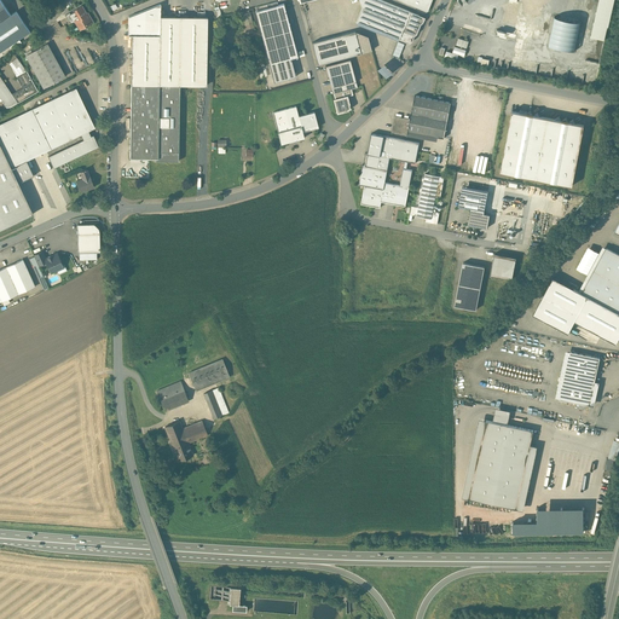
[(11,15),(0,0),(0,56),(21,42),(18,39),(30,32),(16,11),(11,15)]
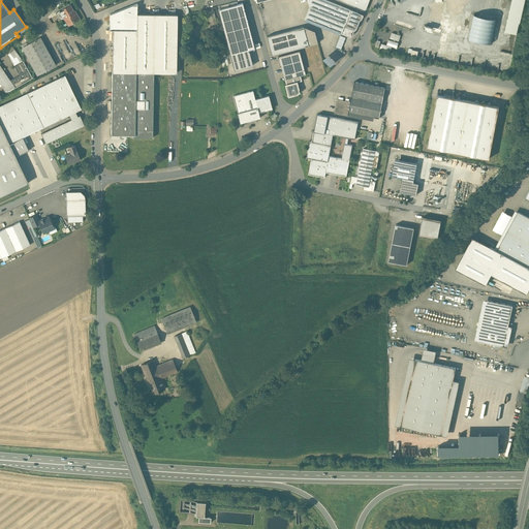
[(350,9),(325,0),(307,0),(309,7),(345,22),(350,9)]
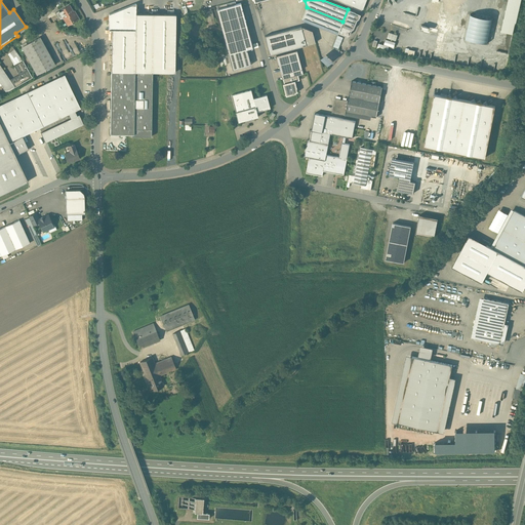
[(334,0),(359,9),(362,8),(364,0),(334,0)]
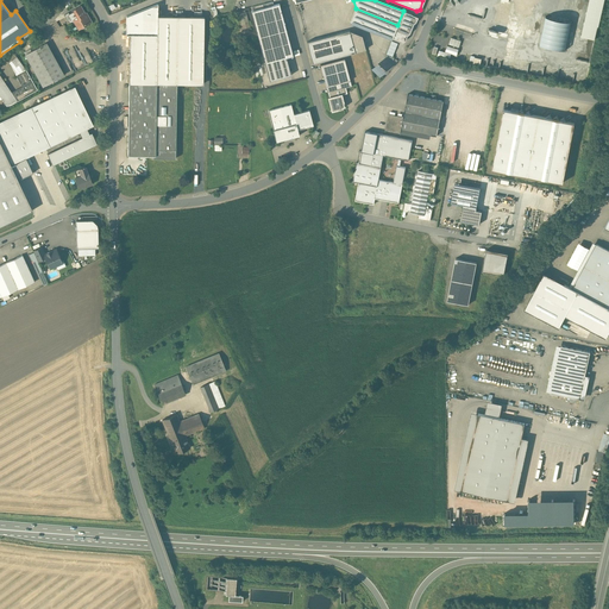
[(589,0),(581,36),(596,39),(604,0),(589,0)]
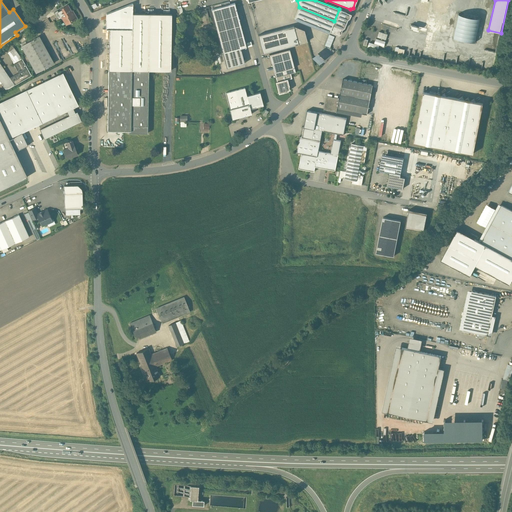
[(133,13),(133,3),(106,14),(106,29),(109,29),(132,29),(133,13)]
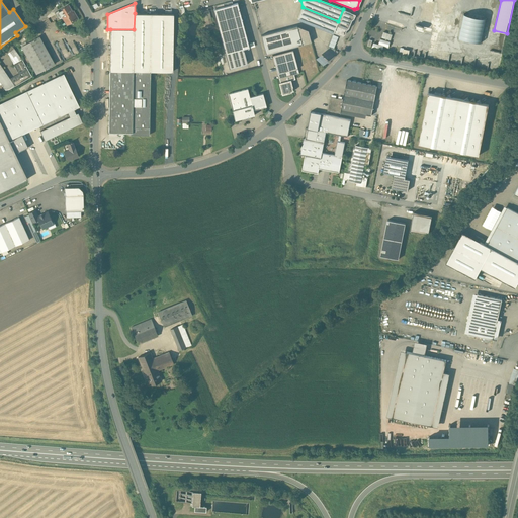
[(216,9),(213,9),(226,54),(244,49),(249,48),(238,3),(224,6),(216,9)]
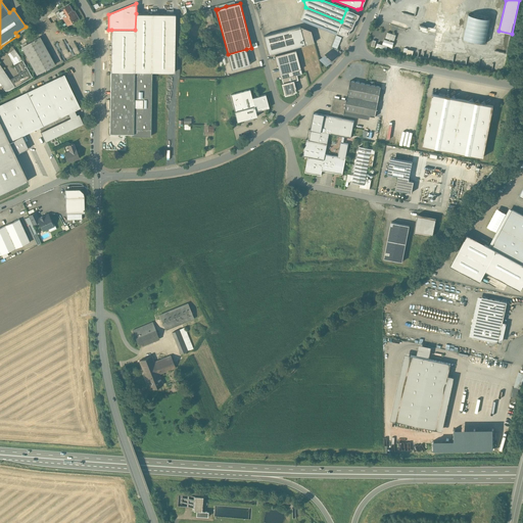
[(73,12),(68,5),(64,7),(65,8),(59,12),(58,10),(55,13),(58,18),(64,15),(65,18),(64,18),(67,24),(73,20),(74,21),(78,19),(74,12),(73,12)]
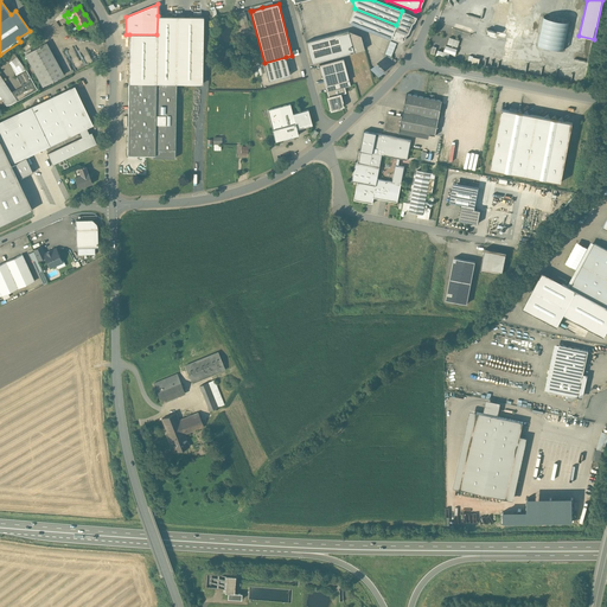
[(396,25),(355,8),(349,21),(391,38),(394,31),(396,25)]
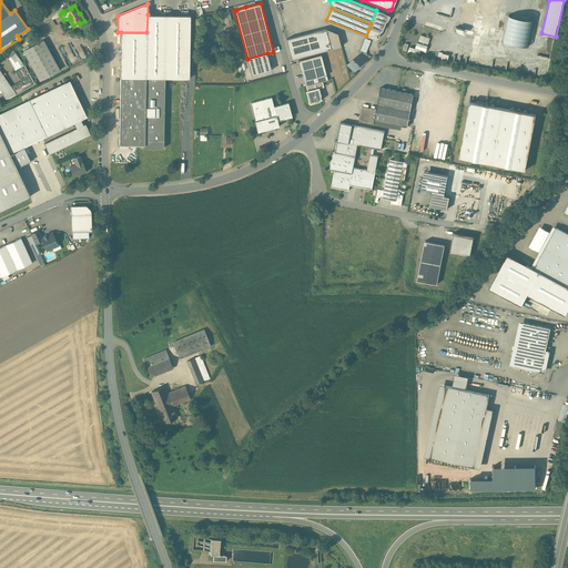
[(368,29),(379,33),(382,31),(385,22),(388,20),(389,16),(376,10),(371,23),(368,29)]
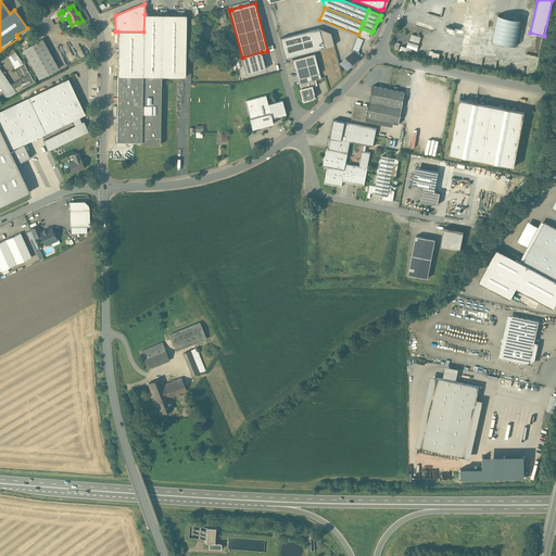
[(228,24),(225,11),(217,13),(220,26),(228,24)]
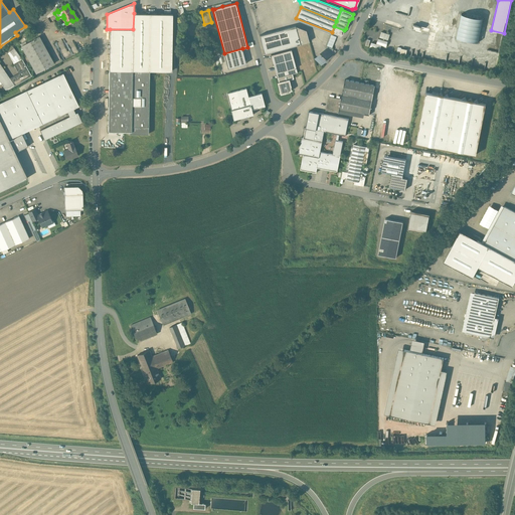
[(133,29),(110,29),(110,70),(149,70),(171,71),(172,14),(134,13),(133,29)]
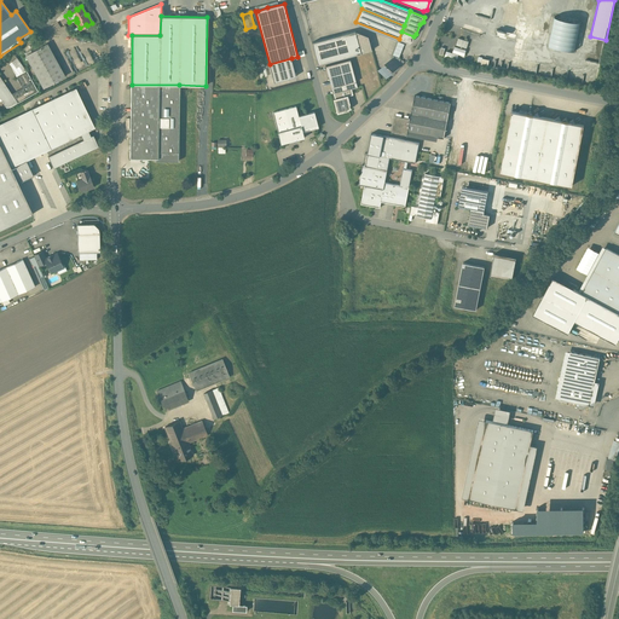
[(580,23),(555,17),(549,45),(574,51),(580,23)]
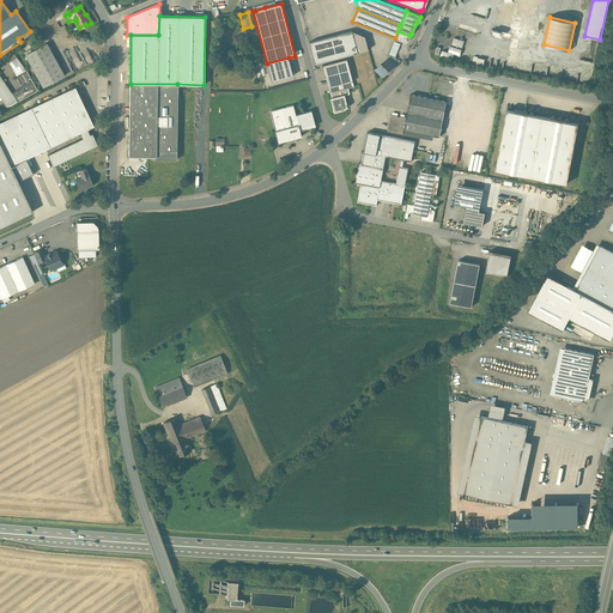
[(351,31),(309,42),(315,64),(357,53),(351,31)]
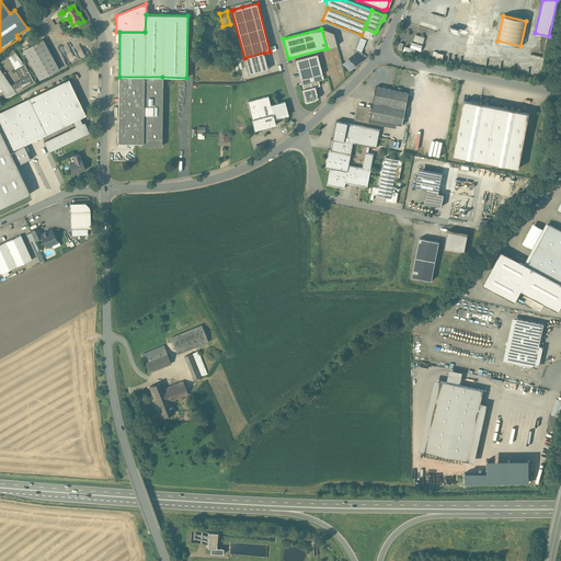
[(321,29),(327,48),(336,45),(333,33),(321,29)]
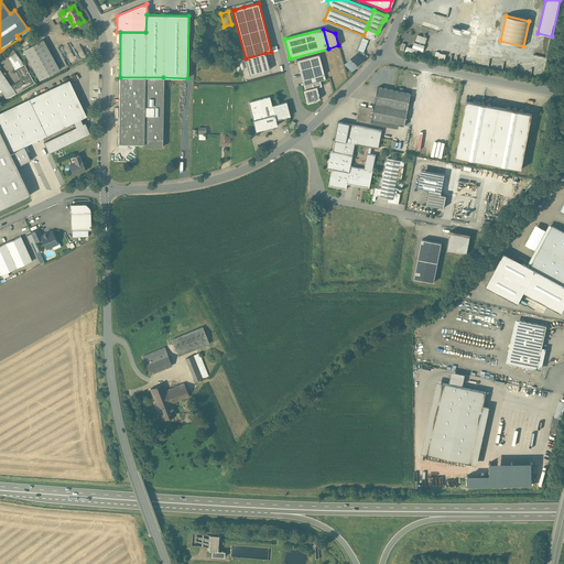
[(377,33),(366,29),(364,35),(372,39),(375,38),(377,33)]
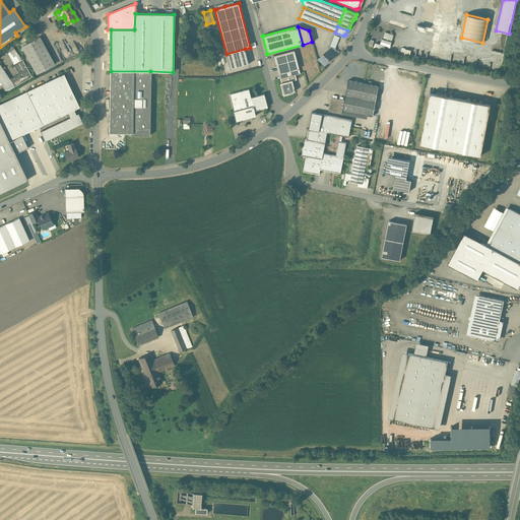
[(393,35),(385,31),(383,38),(392,41),(393,35)]
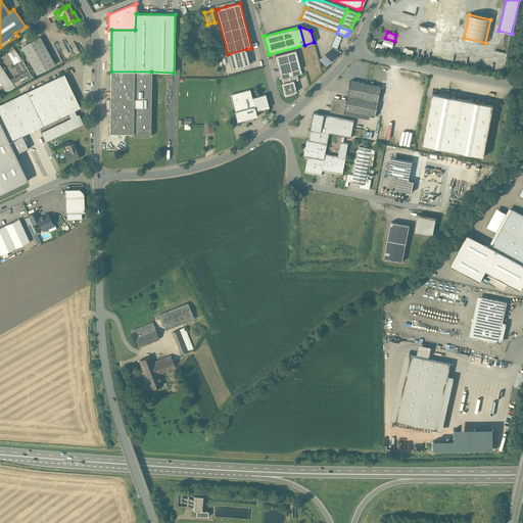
[(341,37),(336,35),(332,46),(337,48),(341,37)]
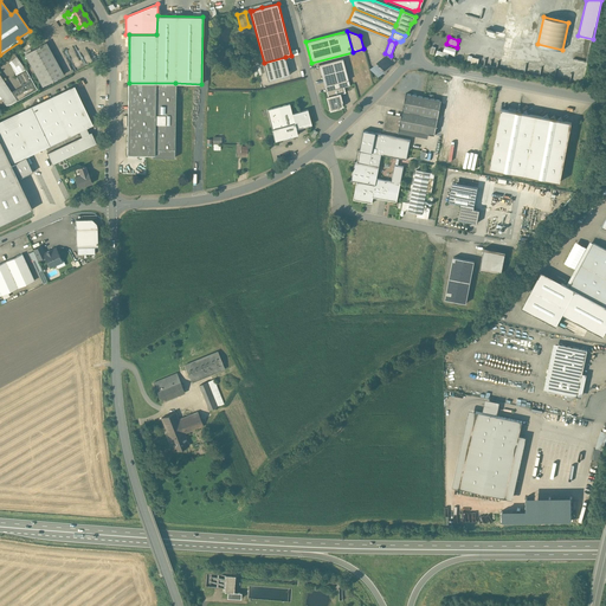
[(25,53),(43,85),(64,75),(46,43),(25,53)]
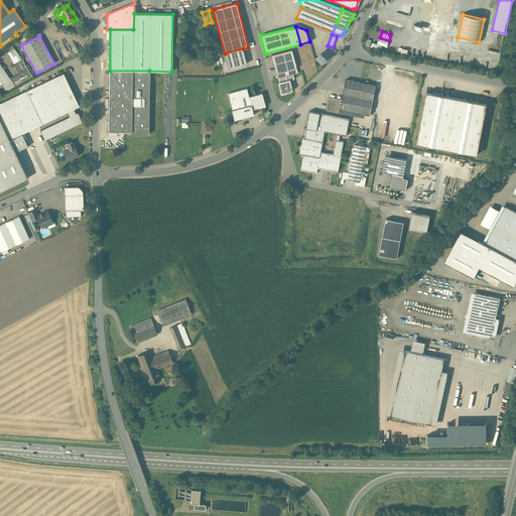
[(13,63),(22,58),(14,47),(7,52),(13,63)]
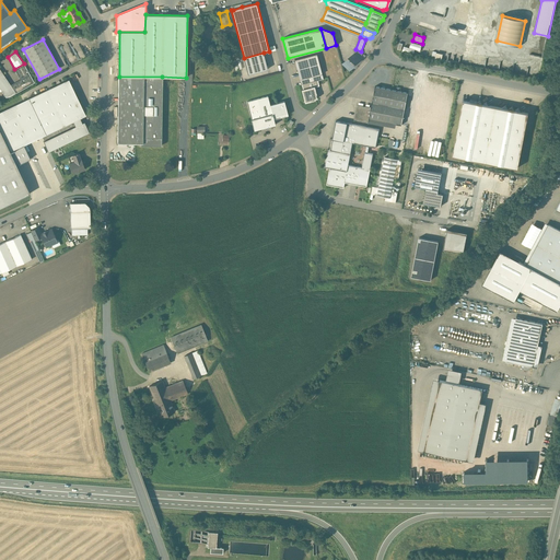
[(264,53),(244,58),(248,74),(267,69),(264,53)]
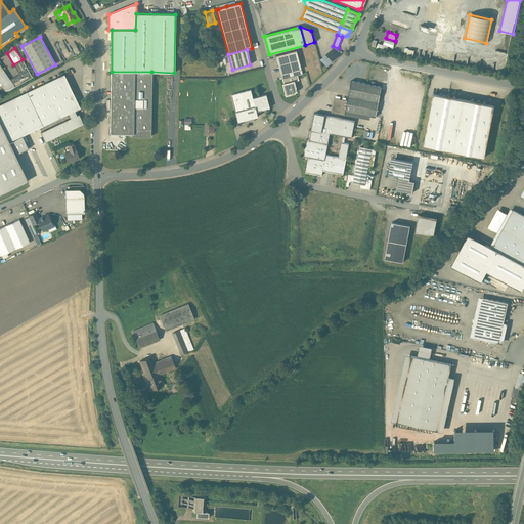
[(296,50),(275,56),(280,75),(301,69),(296,50)]
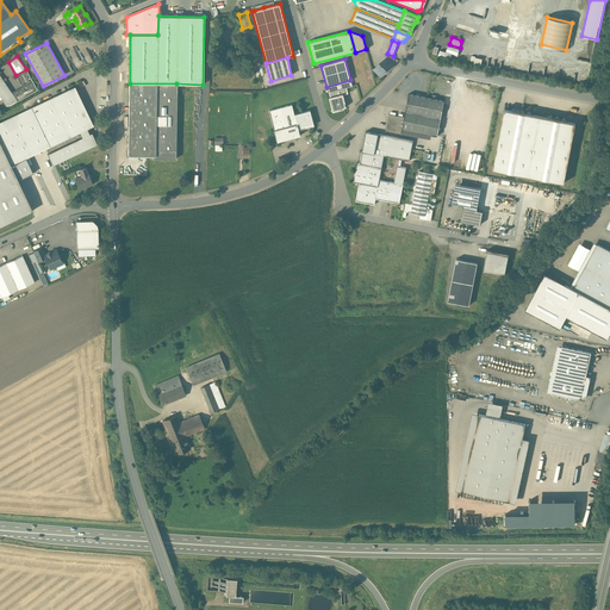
[(37,89),(26,69),(16,75),(23,86),(12,93),(17,101),(37,89)]
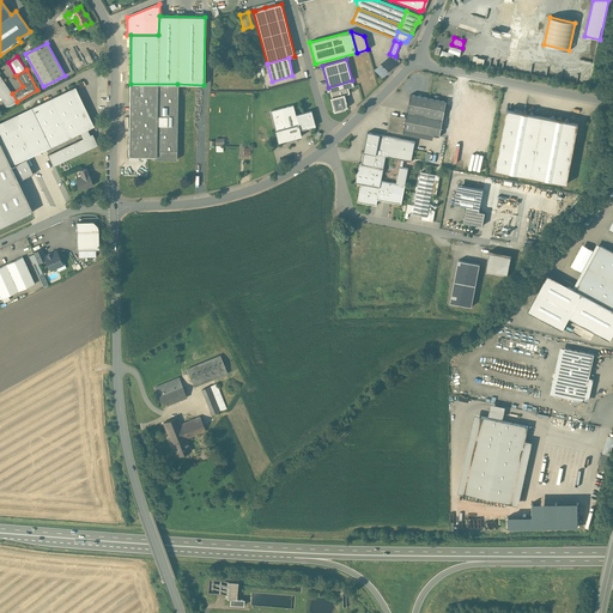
[(12,93),(0,76),(0,96),(7,108),(17,102),(12,93)]
